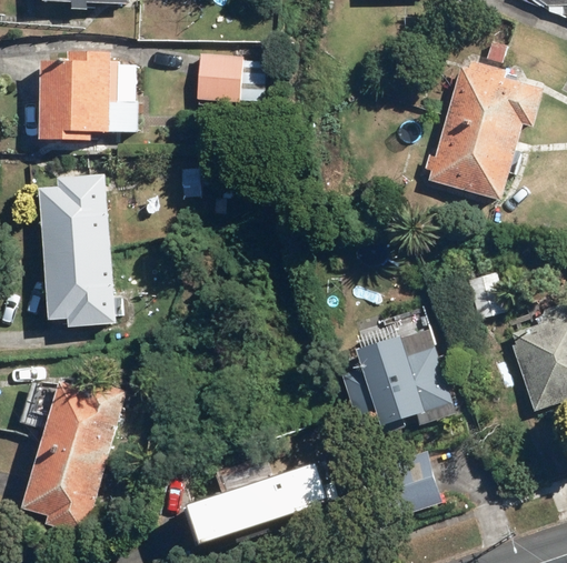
[(39,0),(69,1),(69,8),(86,9),(86,2),(129,3),(129,0),(39,0)]
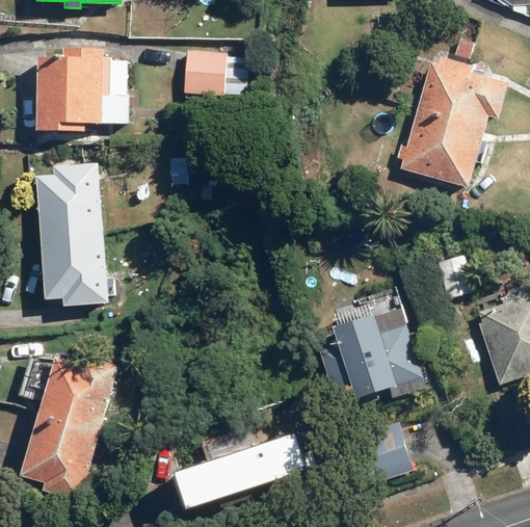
[(61,58),(35,58),(35,131),(80,132),(80,125),(130,123),(130,94),(128,94),(129,59),(102,58),(102,49),(61,49),(61,58)]
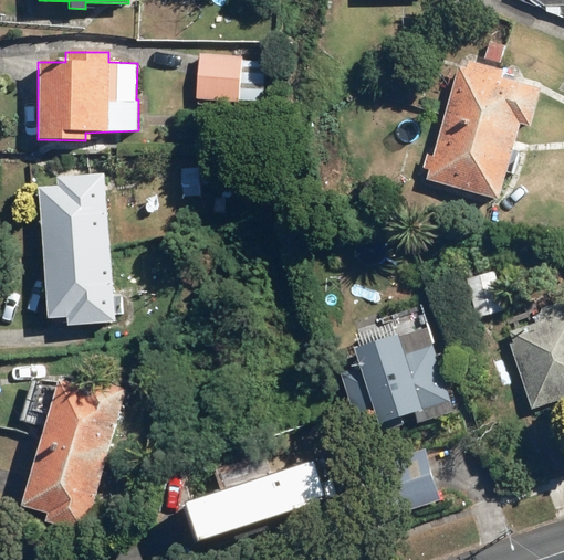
[(264,99),(267,56),(199,53),(197,96),(264,99)]
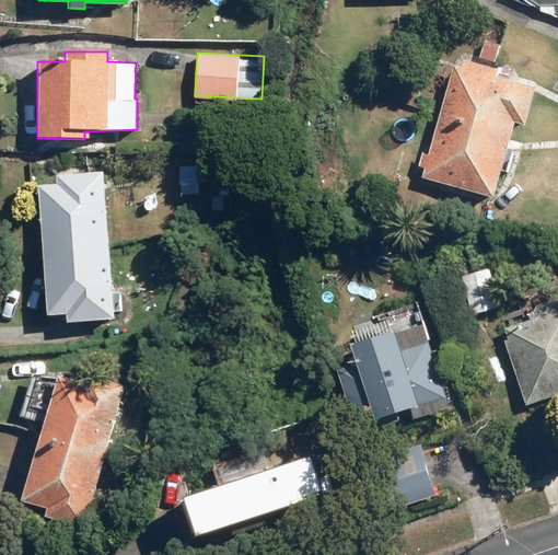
[(461,66),(454,64),(422,176),(492,196),(514,120),(525,124),(536,87),(495,76),(498,66),(463,56),(461,66)]
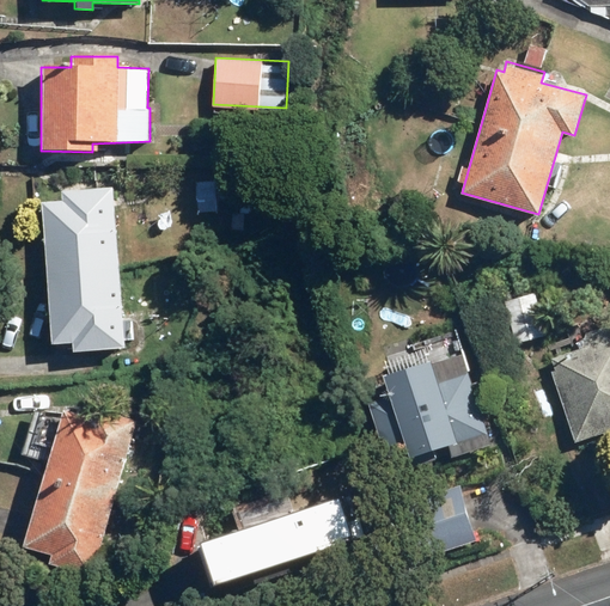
[(124,349),(113,188),(60,191),(61,200),(40,201),(50,346),(72,344),(72,353),(124,349)]
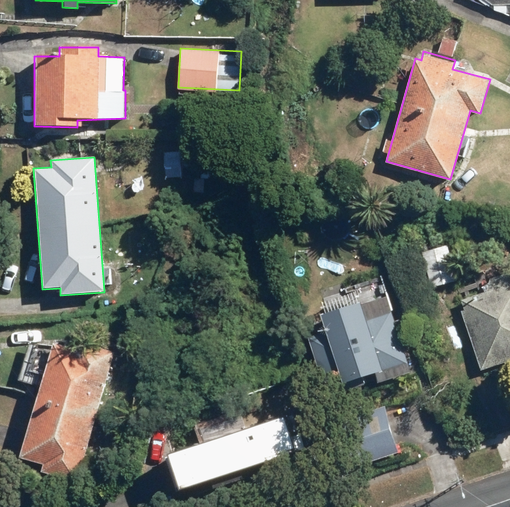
[(331,314),(317,318),(322,332),(308,336),(326,395),(356,385),(355,382),(407,366),(389,310),(392,309),(382,274),(324,292),(331,314)]
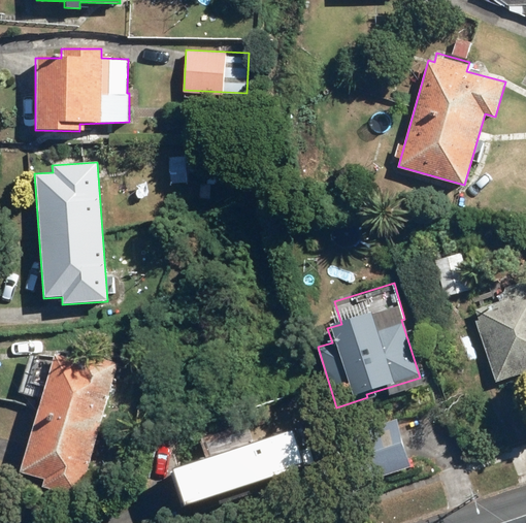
[(480,307),(475,308),(497,381),(525,371),(525,286),(478,300),(480,307)]
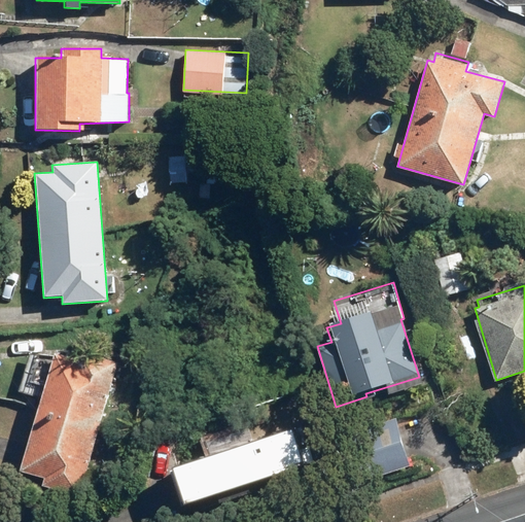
[(78,497),(115,362),(78,352),(76,359),(51,352),(19,472),(42,478),(40,486),(78,497)]
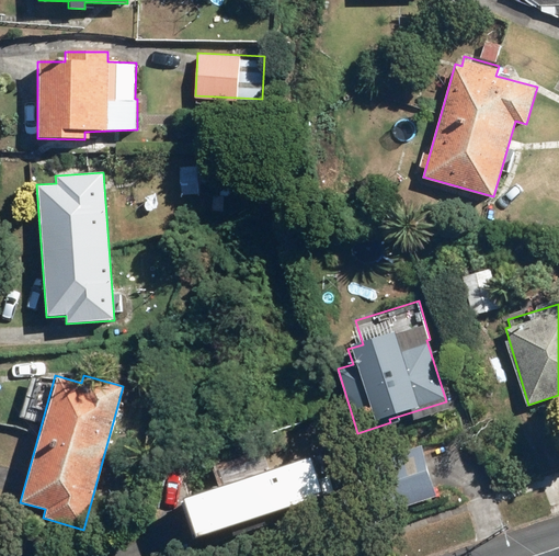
[(315,453),(178,500),(193,543),(329,496),(315,453)]
